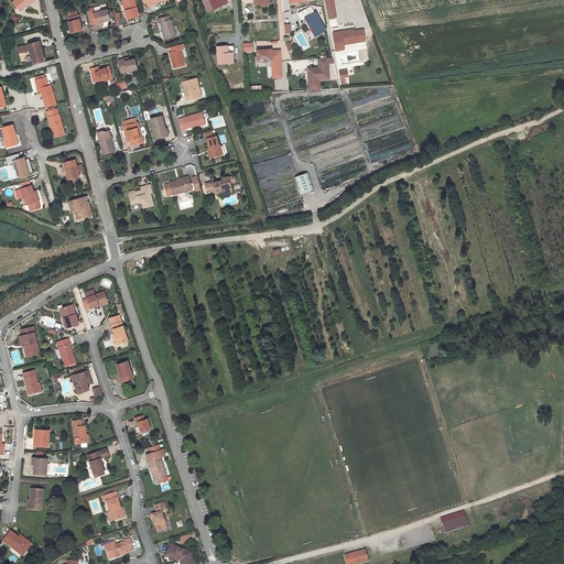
[(29,3),(32,0),(14,0),(12,2),(21,12),(24,9),(23,8),(29,3)]
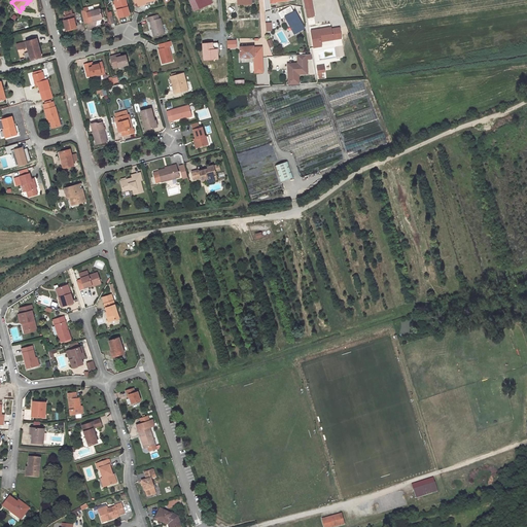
[(125,0),(115,0),(118,9),(117,9),(119,18),(130,14),(125,0)]
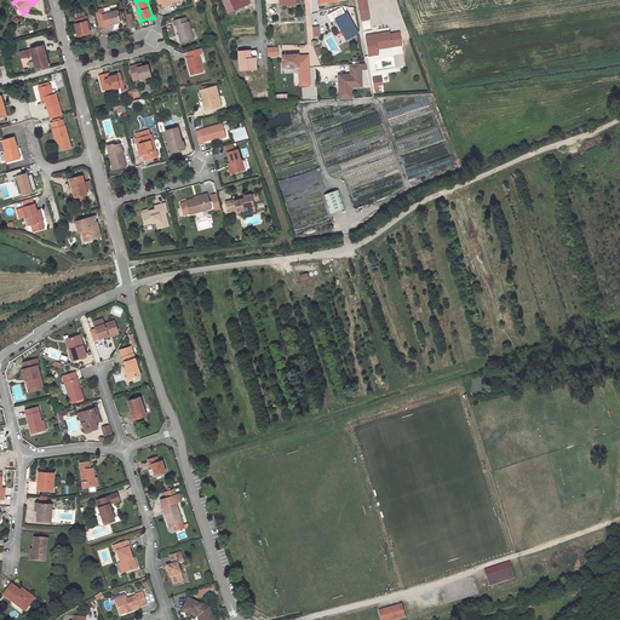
[(223,0),(229,12),(250,3),(247,0),(223,0)]
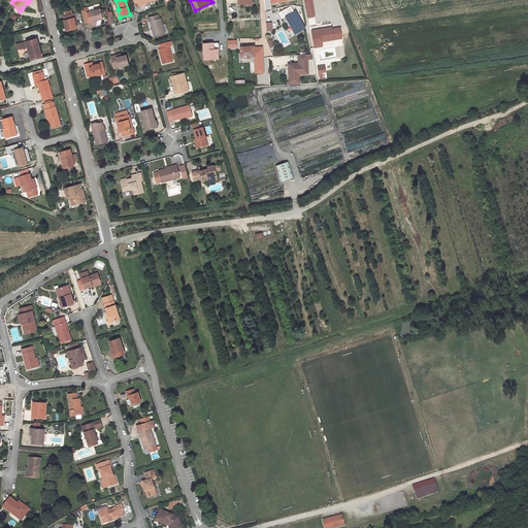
[(311,0),(304,0),(308,17),(315,15),(311,0)]
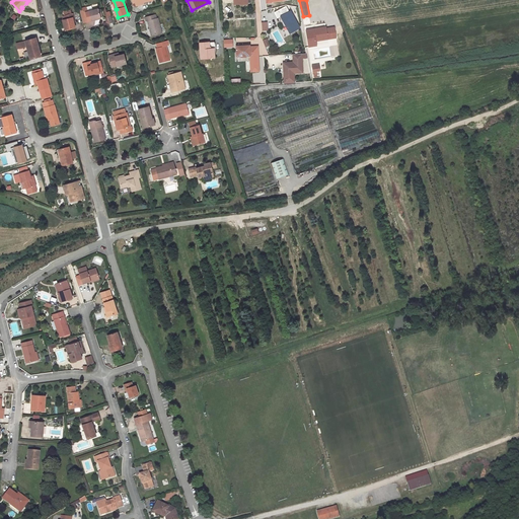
[(86,12),(87,12),(86,6),(79,8),(83,22),(88,21),(86,12)]
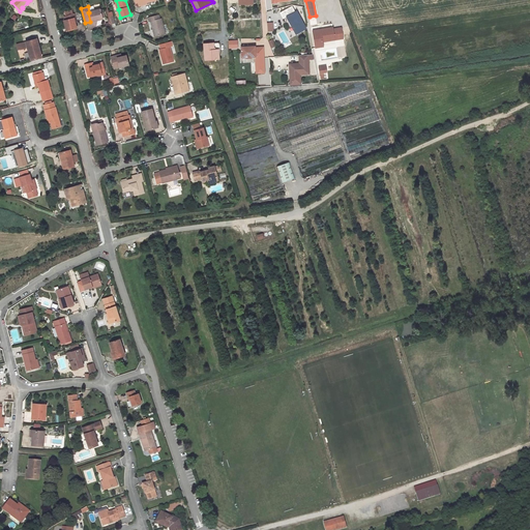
[(292,6),(281,12),(284,19),(287,17),(296,34),(306,29),(296,11),(295,11),(292,6)]
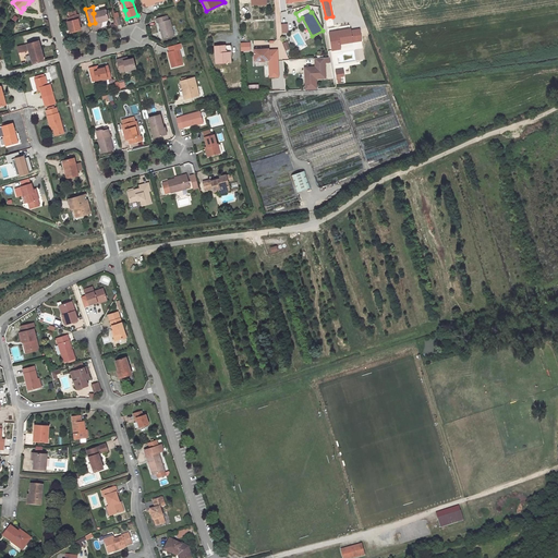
[(94,13),(93,13),(95,23),(108,20),(108,17),(107,12),(106,10),(94,13)]
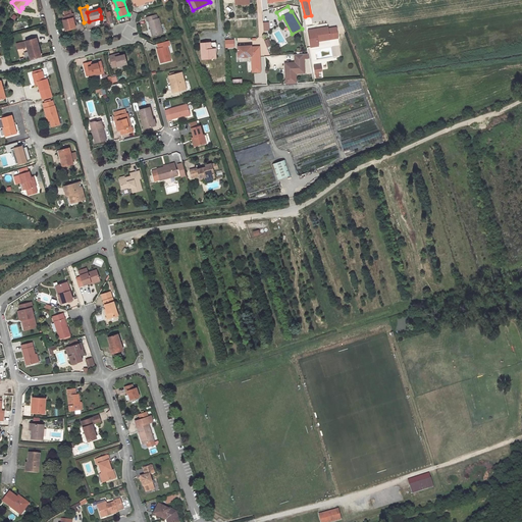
[(64,16),(63,16),(64,20),(63,20),(65,31),(75,28),(74,22),(73,18),(74,18),(73,14),(71,14),(64,16)]
